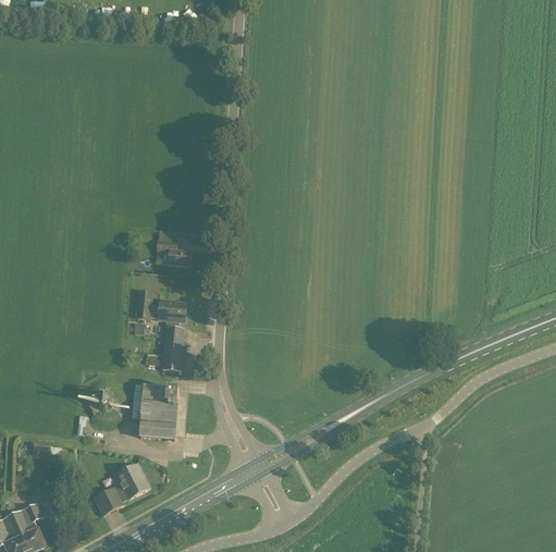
[(168,262),(189,265),(190,250),(176,248),(177,240),(157,238),(156,249),(169,250),(168,262)]
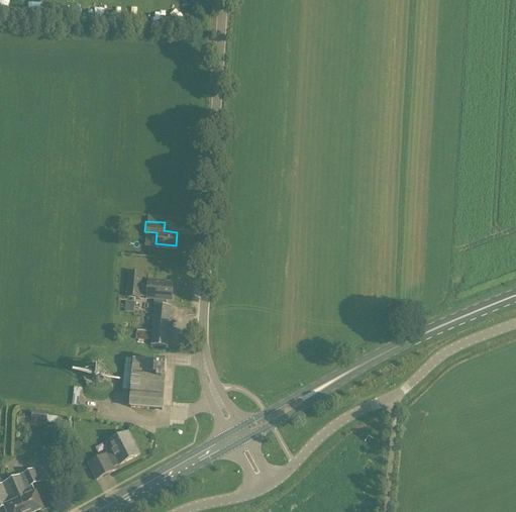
[(139,293),(146,293),(146,294),(171,296),(172,282),(158,281),(159,280),(147,279),(147,282),(140,281),(141,269),(127,267),(125,293),(138,295),(139,293)]
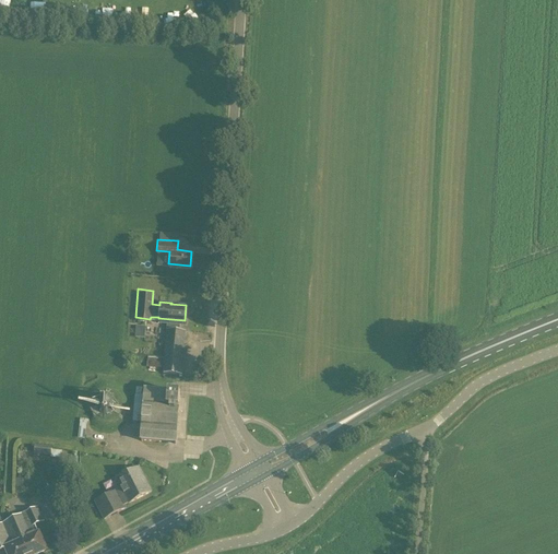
[(135,332),(145,332),(145,321),(135,321),(135,332)]
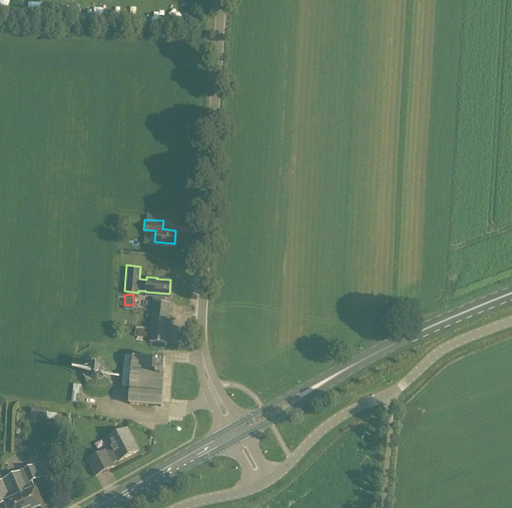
[(148,339),(166,340),(169,300),(151,298),(148,339)]
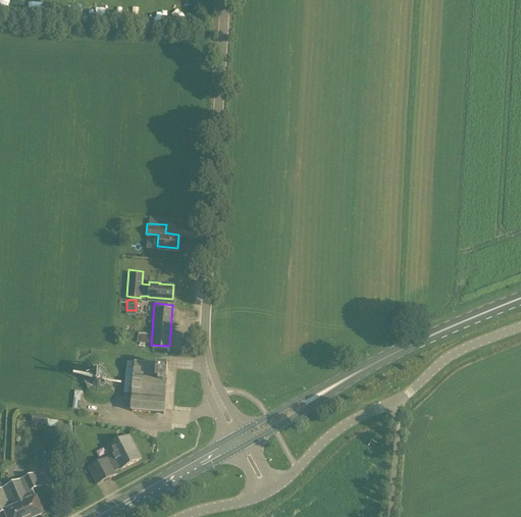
[(134,360),(131,407),(163,410),(166,362),(134,360)]
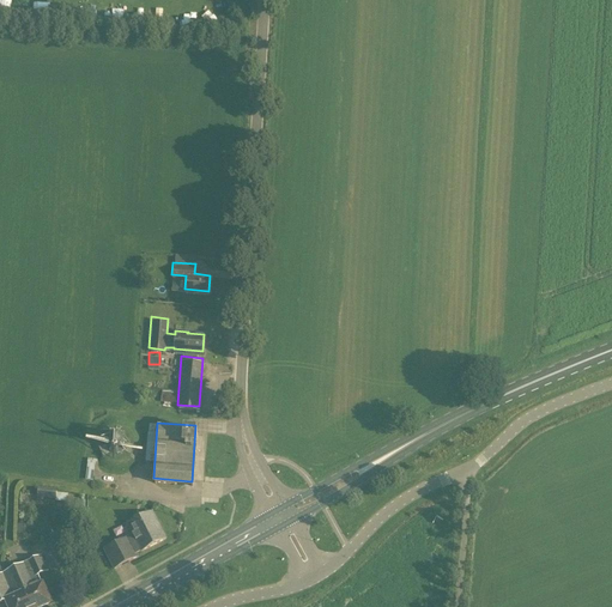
[(125,437),(121,431),(113,431),(105,437),(108,447),(116,450),(123,447),(125,437)]
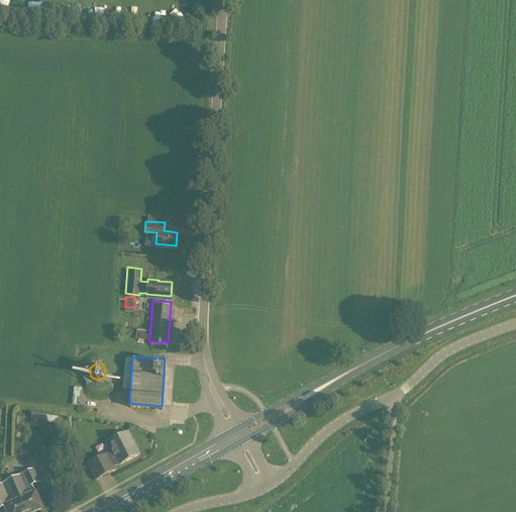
[(46,408),(31,407),(30,414),(46,416),(46,408)]
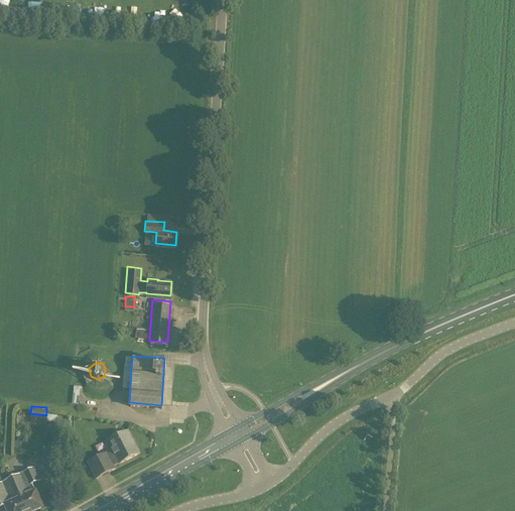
[(111,445),(86,459),(95,476),(116,465),(115,462),(118,461),(139,450),(127,427),(106,437),(111,445)]
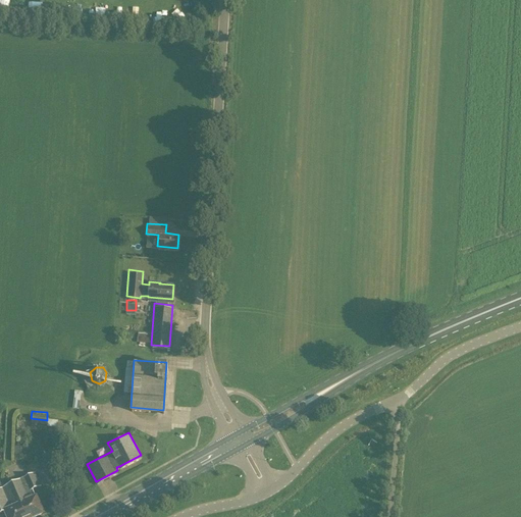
[(22,456),(22,443),(13,443),(13,456),(22,456)]
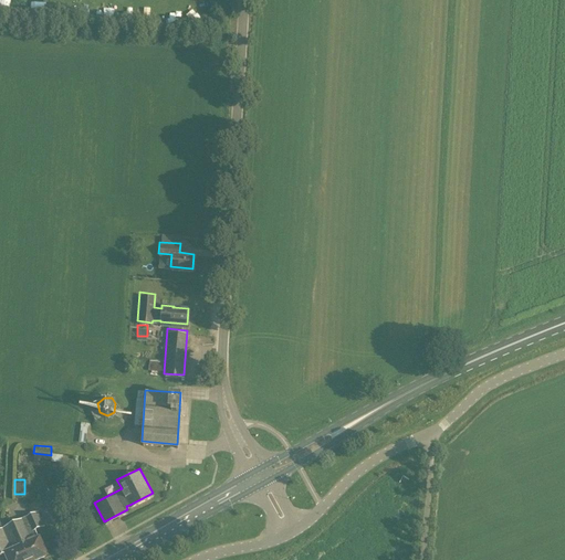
[(65,492),(67,492),(70,493),(69,497),(71,497),(76,497),(76,479),(65,479),(65,488),(65,492)]
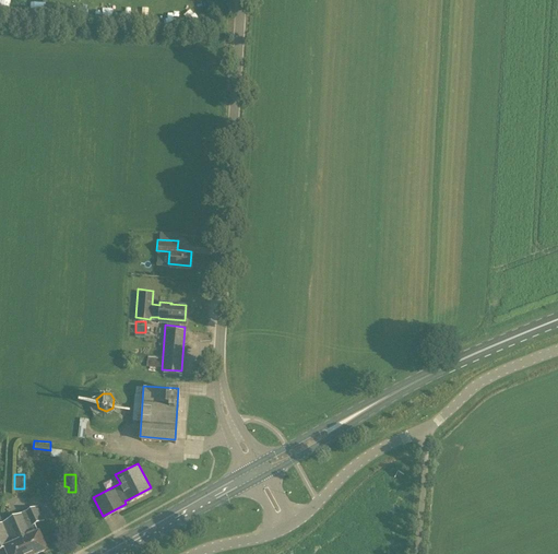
[(36,503),(0,519),(11,543),(21,538),(27,553),(45,546),(37,529),(34,521),(43,517),(36,503)]
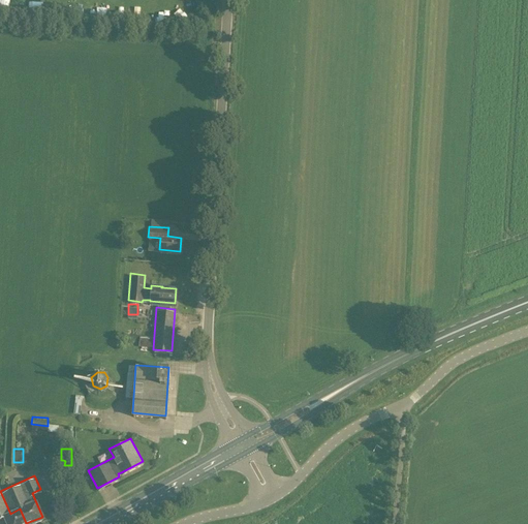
[(10,514),(0,491),(0,517),(4,515),(7,523),(25,523),(26,523),(20,509),(10,514)]
